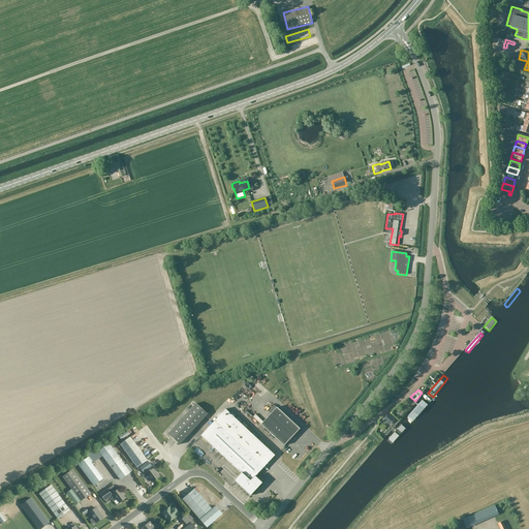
[(412,422),(427,405),(422,400),(407,417),(412,422)]
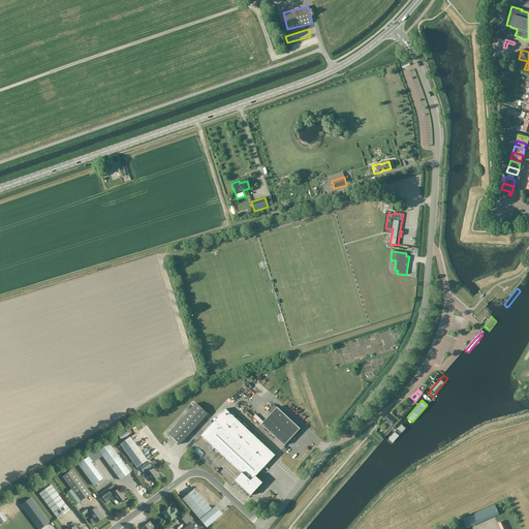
[(179,444),(208,414),(196,404),(167,434),(179,444)]
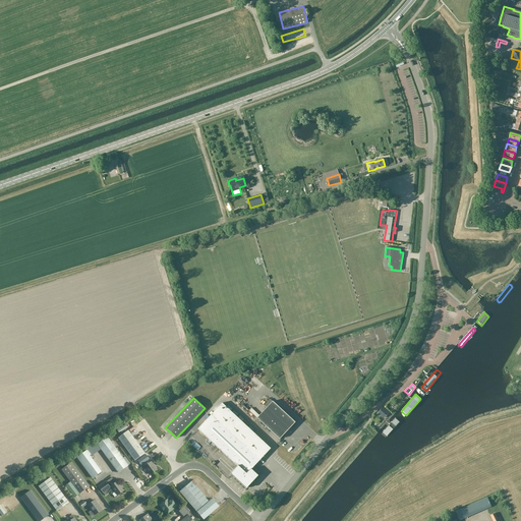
[(295,422),(272,401),(256,417),(279,439),(295,422)]
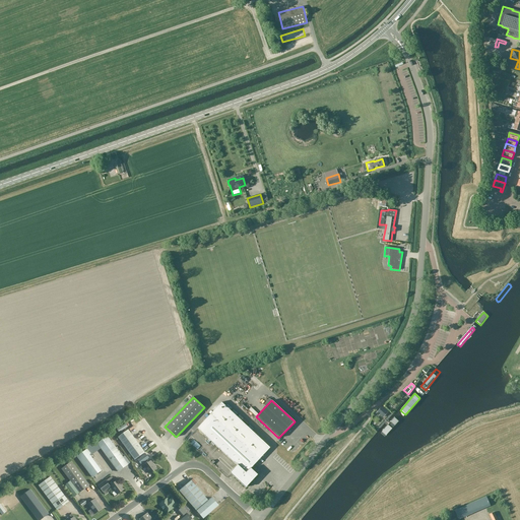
[(221,402),(213,409),(263,455),(269,448),(221,402)]
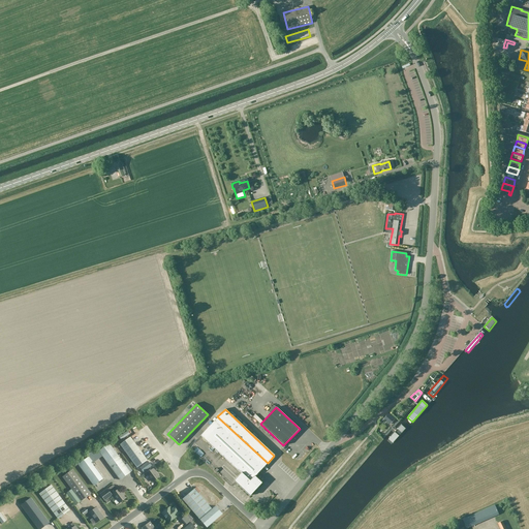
[(255,414),(253,416),(259,423),(261,421),(255,414)]
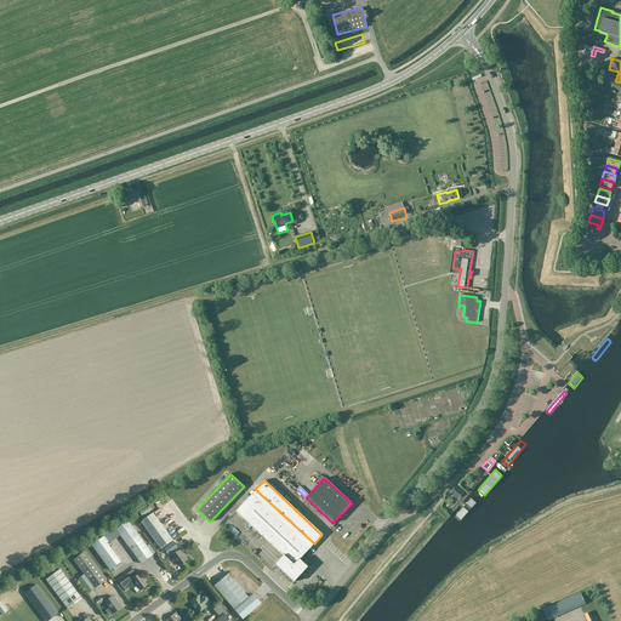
[(459,499),(463,493),(456,486),(451,491),(459,499)]
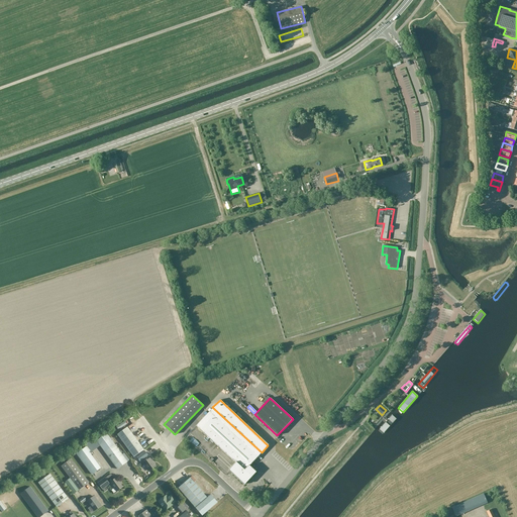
[(262,452),(212,407),(196,425),(235,462),(228,471),(244,485),(256,473),(249,466),(262,452)]
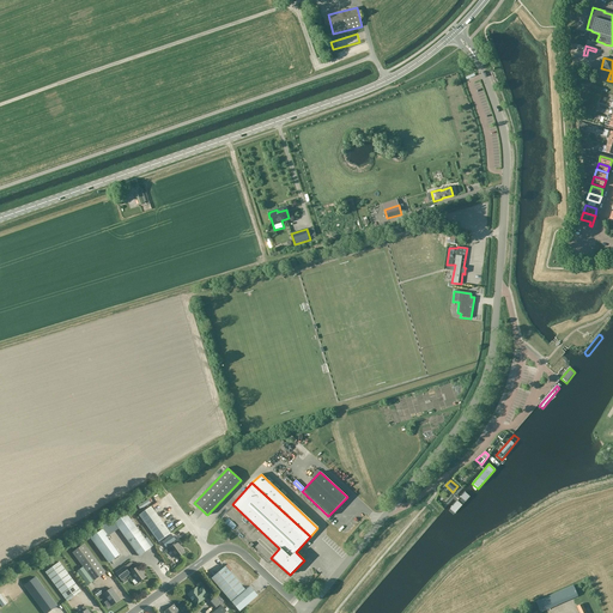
[(472,496),(465,491),(448,510),(455,515),(472,496)]
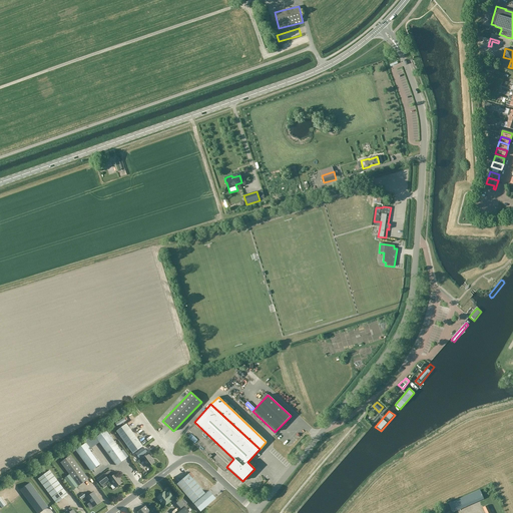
[(126,424),(116,431),(132,453),(142,446),(126,424)]
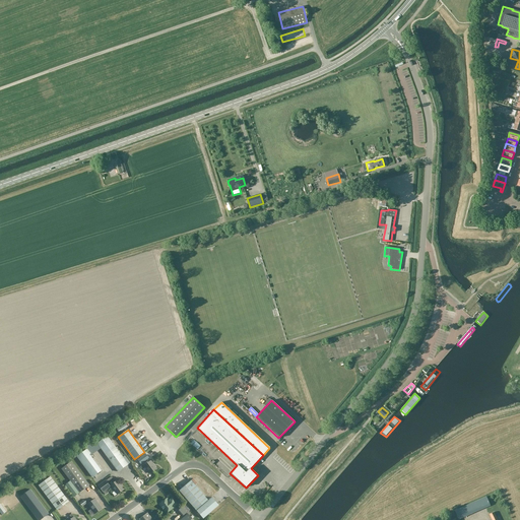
[(107,436),(96,444),(117,471),(127,464),(107,436)]
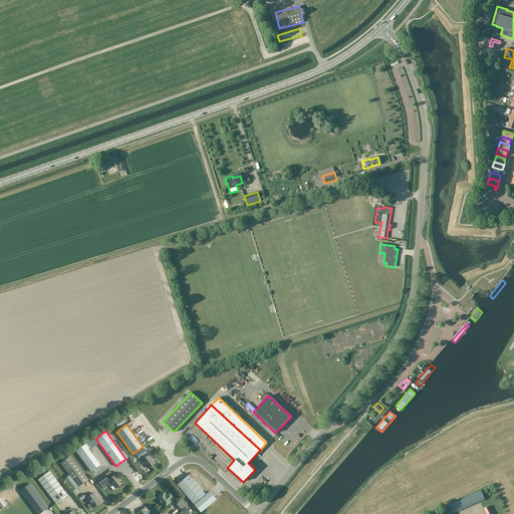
[(85,444),(75,451),(90,472),(99,465),(88,450),(89,449),(85,444)]
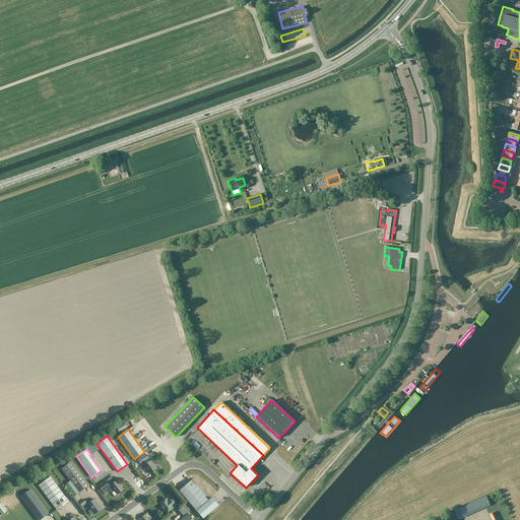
[(149,473),(156,468),(150,460),(143,465),(149,473)]
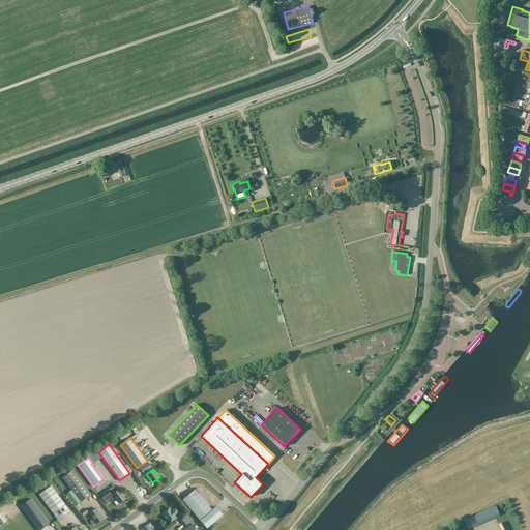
[(71,491),(78,499),(81,502),(90,495),(71,470),(62,477),(71,491)]
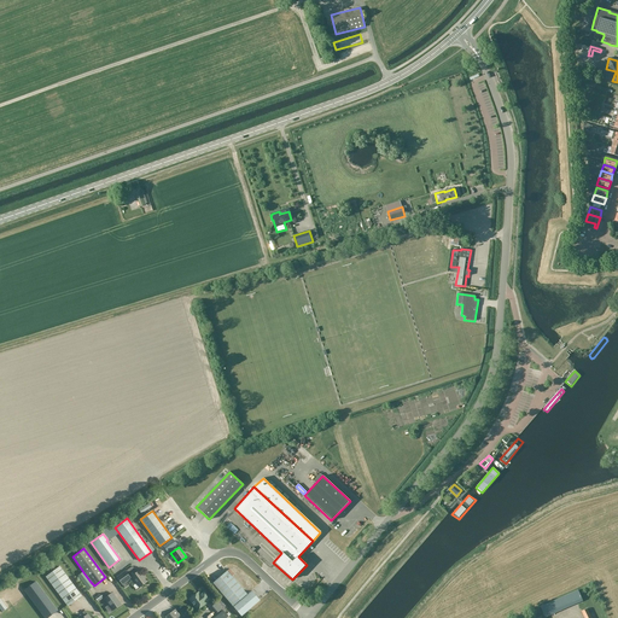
[(45,577),(66,606),(81,596),(59,566),(45,577)]
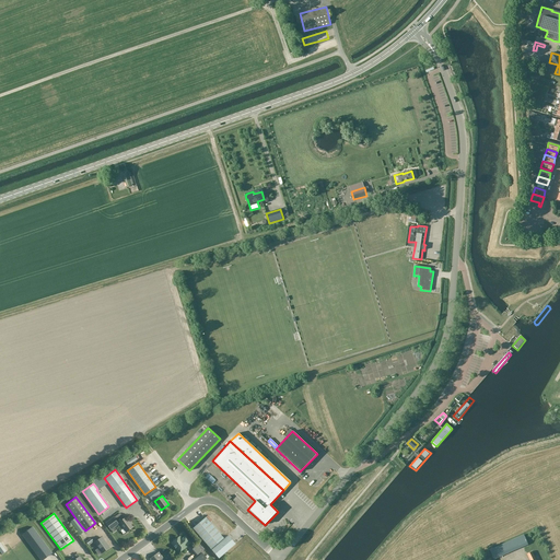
[(118,524),(117,523),(118,523),(126,533),(132,527),(126,517),(125,517),(119,513),(113,517),(105,523),(113,533),(116,531),(114,527),(118,524)]
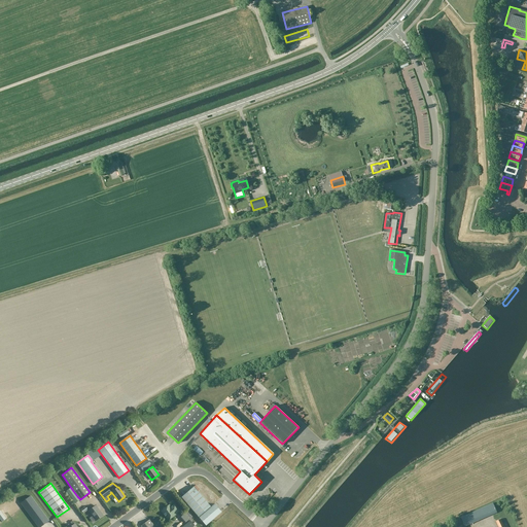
[(198,517),(210,506),(192,487),(181,497),(198,517)]
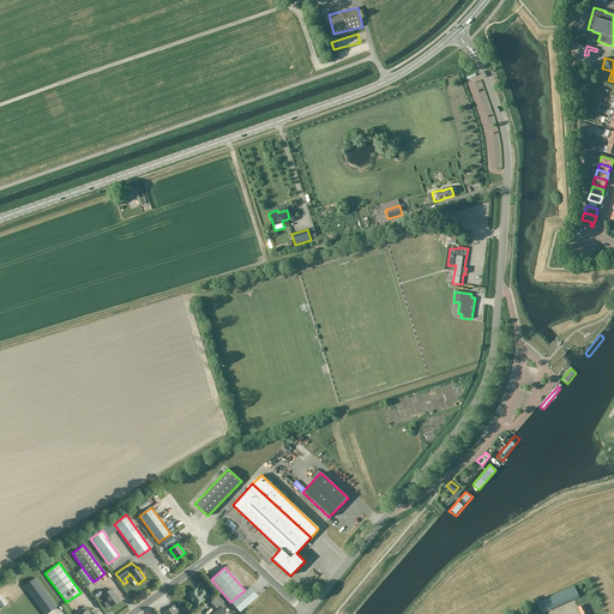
[(35,578),(23,587),(43,613),(47,613),(56,607),(35,578)]
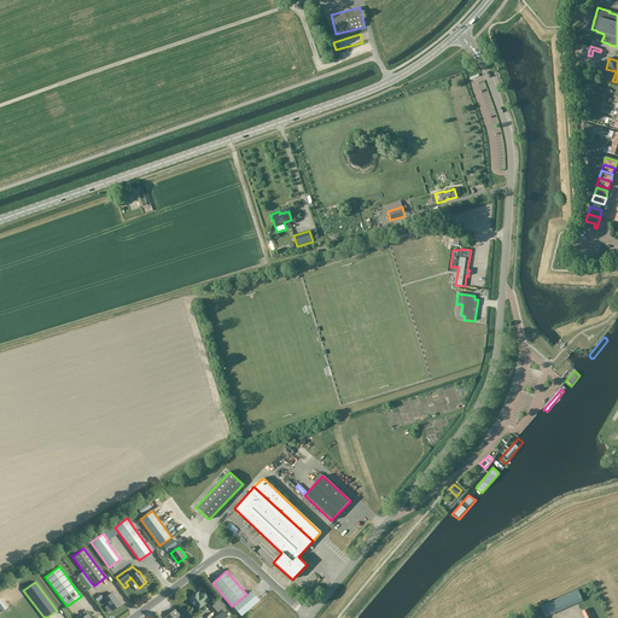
[(582,601),(578,590),(541,607),(546,617),(582,601)]
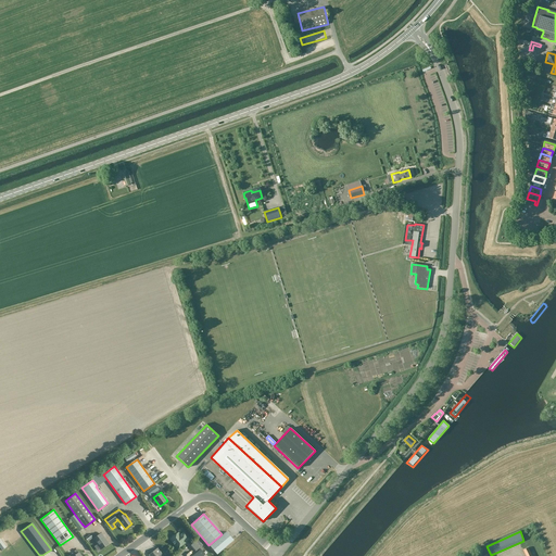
[(172,538),(169,539),(178,548),(185,543),(185,542),(188,539),(184,532),(179,535),(177,533),(176,534),(175,534),(172,536),(172,538)]
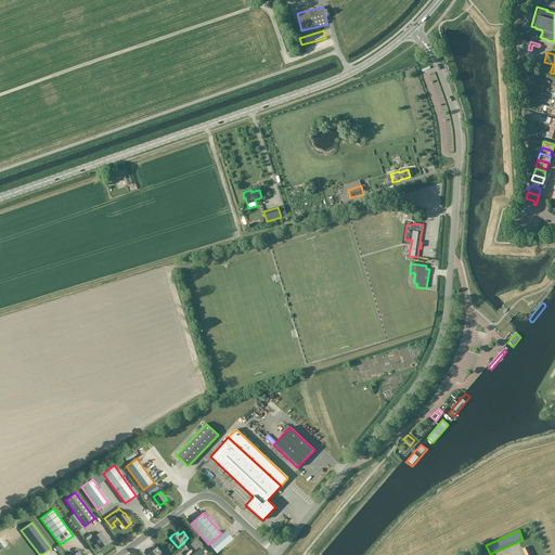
[(226,531),(209,545),(216,553),(233,539),(226,531)]
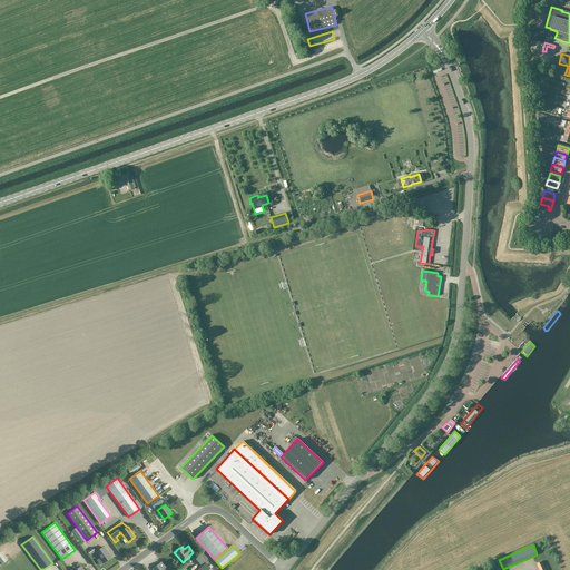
[(104,563),(110,558),(102,547),(96,552),(99,558),(97,560),(100,564),(102,562),(104,563)]
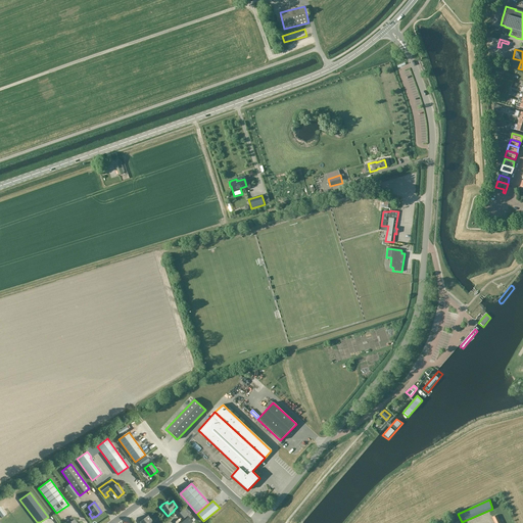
[(141,507),(130,512),(134,519),(138,517),(139,519),(146,515),(141,507)]
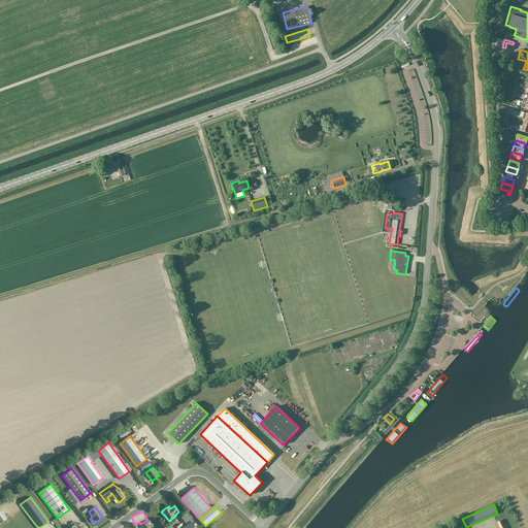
[(180,518),(186,523),(190,517),(185,513),(180,518)]
